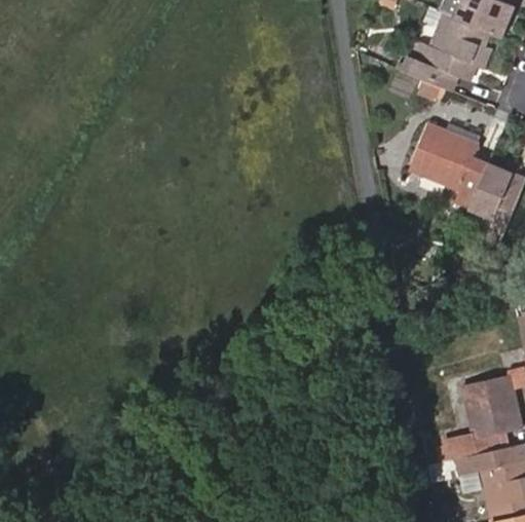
[(437,10),(501,36),(513,6),(496,0),(445,0),(444,2),(439,3),(437,10)]
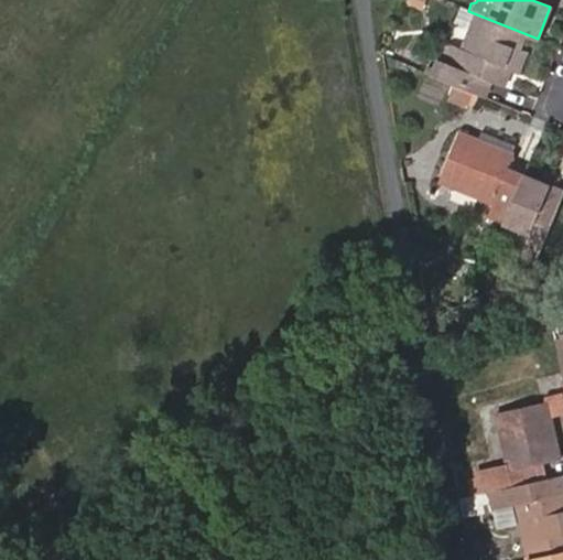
[(502,86),(524,34),(487,20),(473,14),(452,68),(440,64),(434,78),(452,86),(473,94),(479,97),(487,81),(502,86)]
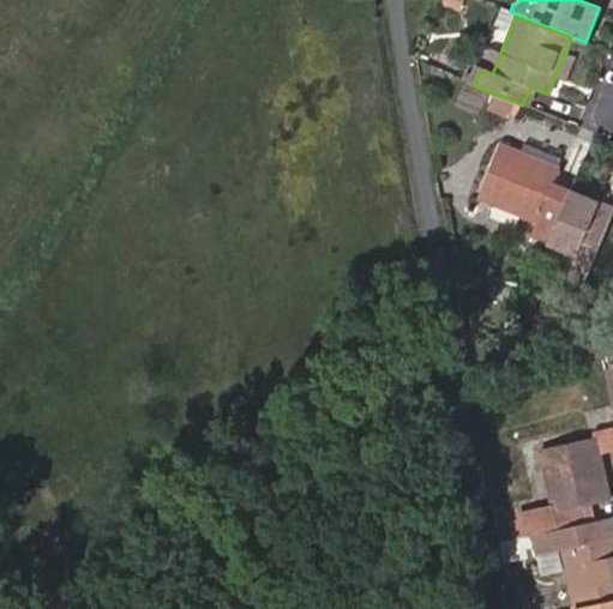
[(515,102),(492,94),(488,102),(510,112),(515,102)]
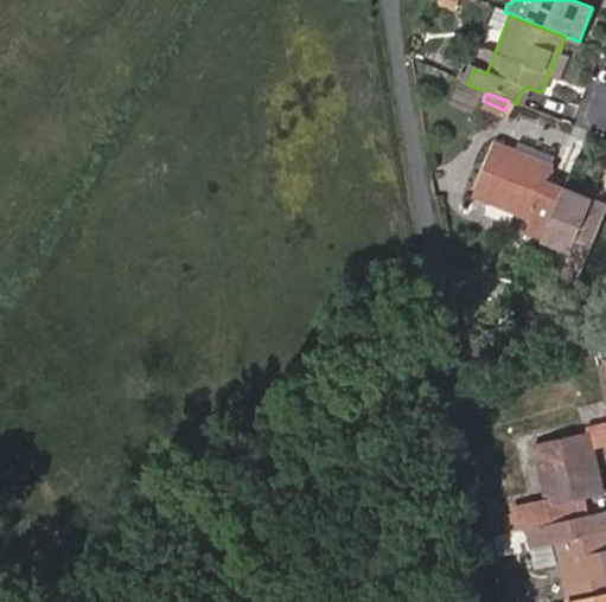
[(527,234),(541,239),(560,191),(546,185),(556,158),(520,141),(515,151),(493,141),(472,196),(531,223),(527,234)]
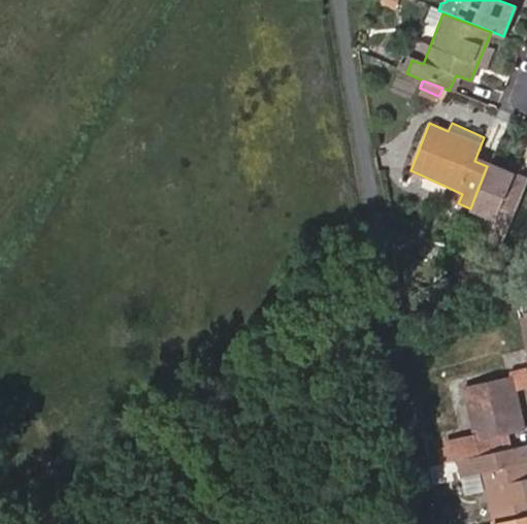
[(506,235),(521,199),(506,192),(515,173),(489,162),(487,166),(470,208),(469,210),(495,223),(492,228),(506,235)]
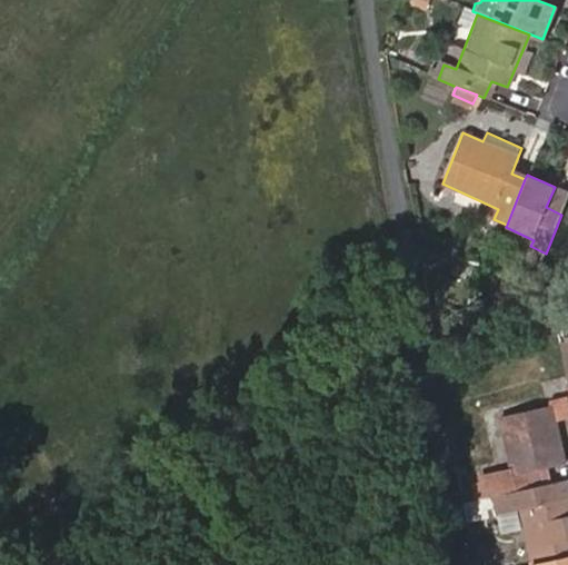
[(479,478),(484,498),(494,496),(552,483),(549,467),(566,464),(552,407),(498,419),(511,478),(507,479),(506,472),(479,478)]
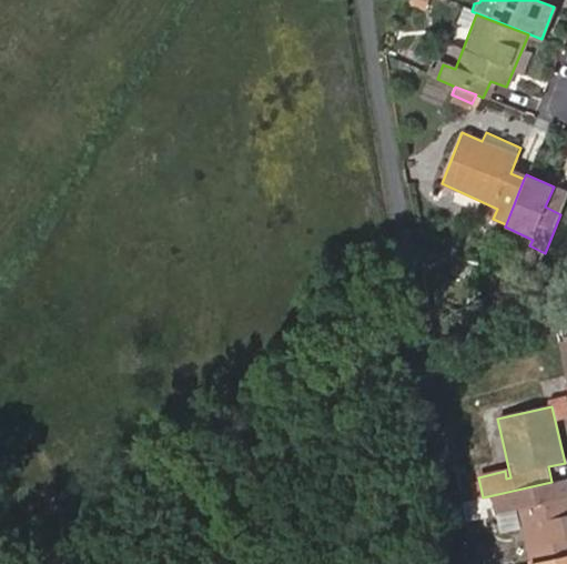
[(555,500),(566,495),(566,484),(566,480),(552,482),(555,500)]
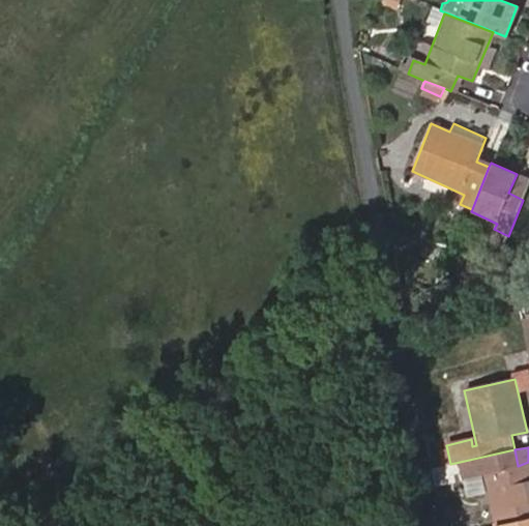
[(528,462),(518,466),(515,449),(460,462),(463,478),(482,473),(493,525),(501,525),(528,518),(528,462)]
